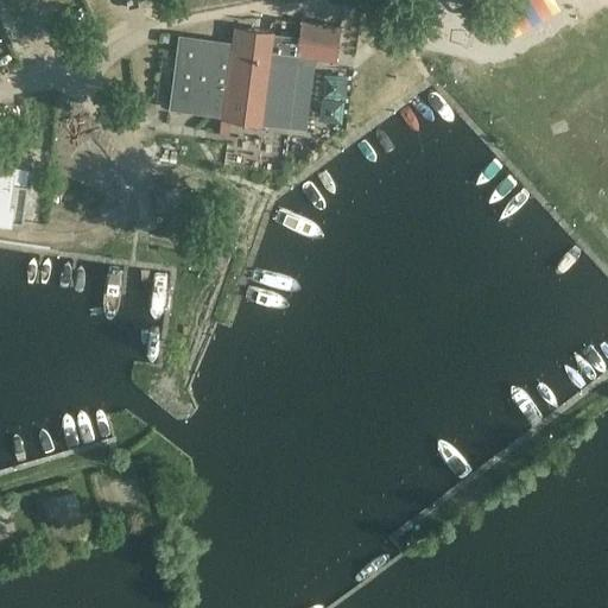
[(519,37),(555,14),(545,0),(499,0),(496,2),(519,37)]
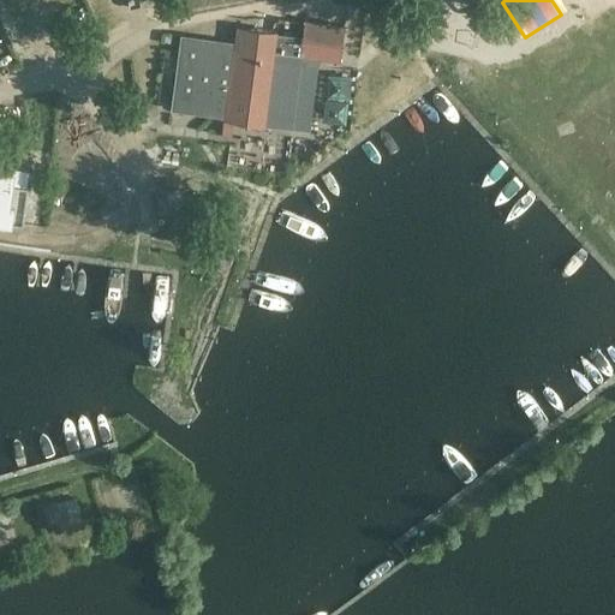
[(225,115),(225,120),(292,129),(299,76),(302,55),(340,60),(344,27),(305,22),(303,41),(276,37),(278,31),(237,27),(234,42),(181,36),(172,109),(225,115)]
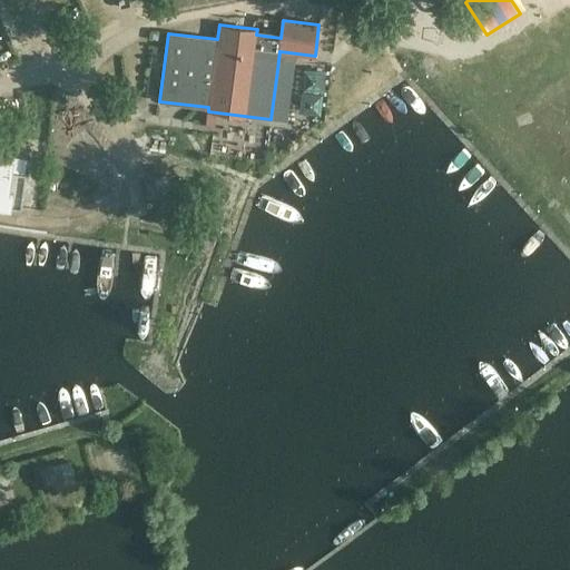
[(0,204),(21,207),(26,173),(11,170),(13,157),(0,155),(0,204)]
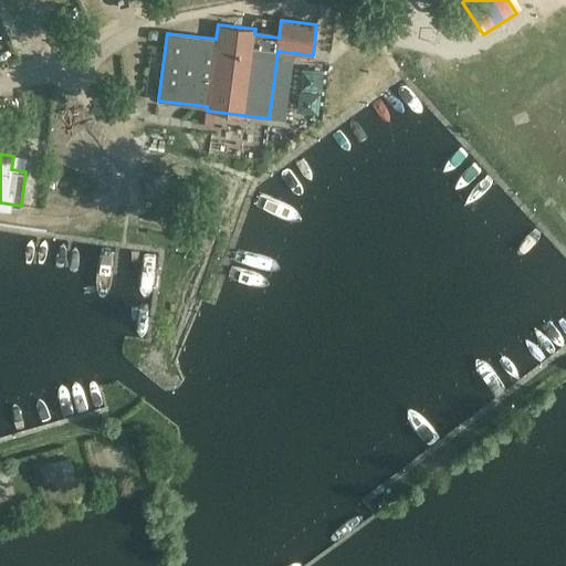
[(189,297),(194,287),(175,279),(170,290),(189,297)]
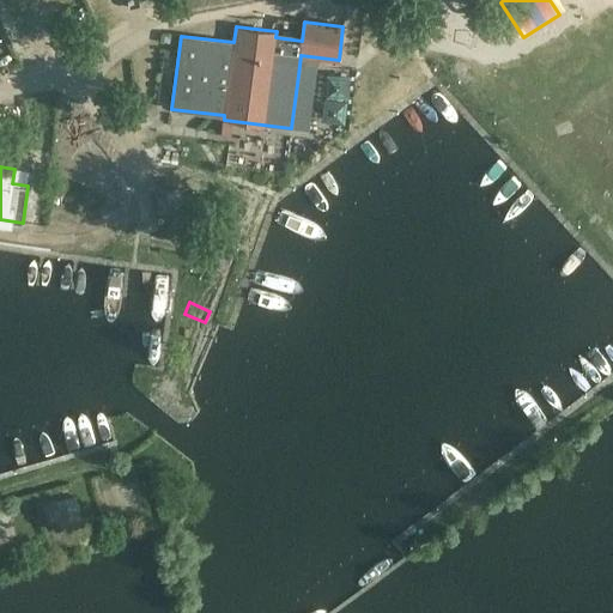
[(92,508),(128,498),(123,479),(87,489),(92,508)]
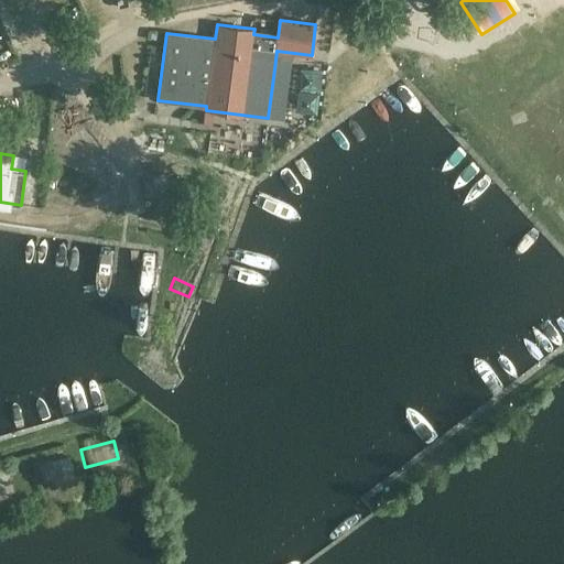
[(30,486),(52,479),(44,457),(23,464),(30,486)]
